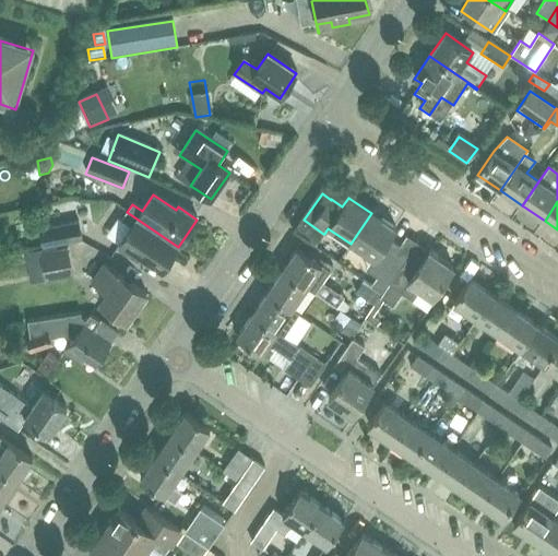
[(178,247),(127,212),(121,221),(131,227),(118,247),(138,259),(139,257),(162,272),(178,247)]
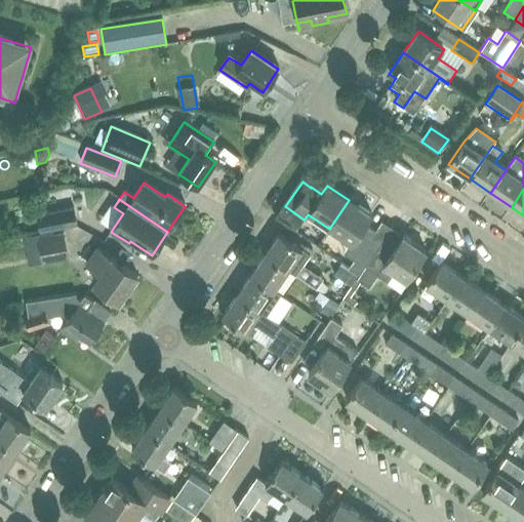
[(371,215),(349,200),(329,229),(351,243),(348,249),(358,256),(355,262),(365,269),(366,268),(380,246),(370,239),(374,233),(364,226),(371,215)]
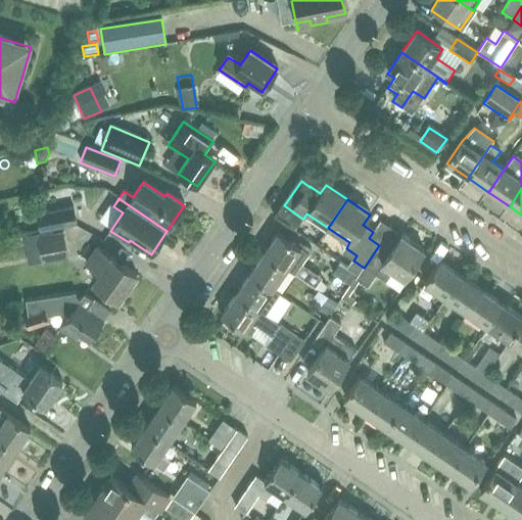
[(295,229),(302,219),(284,205),(277,216),(295,229)]
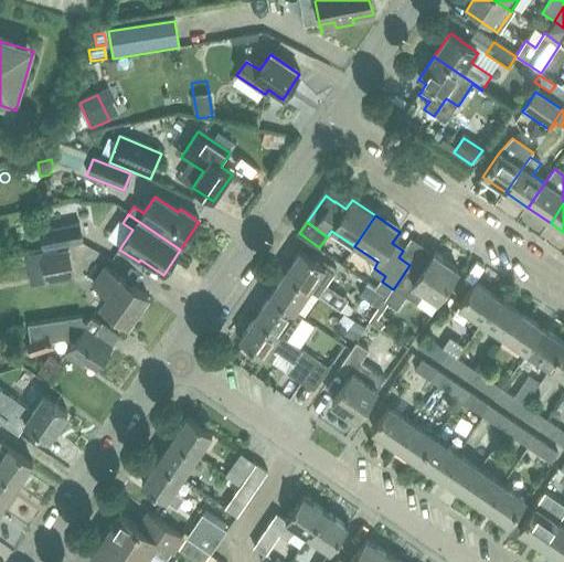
[(83,243),(78,225),(40,233),(43,251),(83,243)]
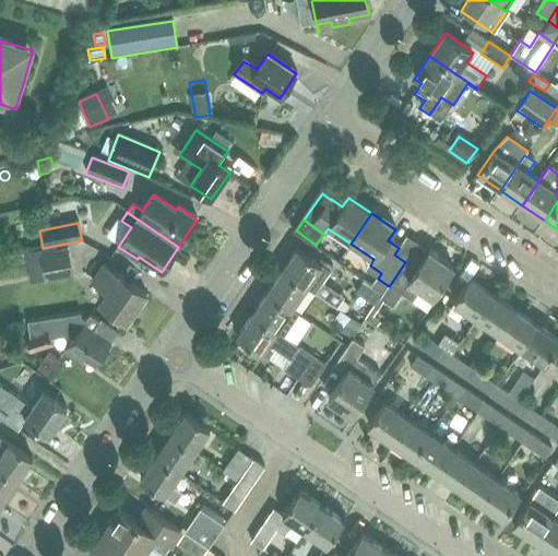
[(330,272),(322,267),(297,249),(282,272),(307,288),(315,294),(321,284),(330,272)]
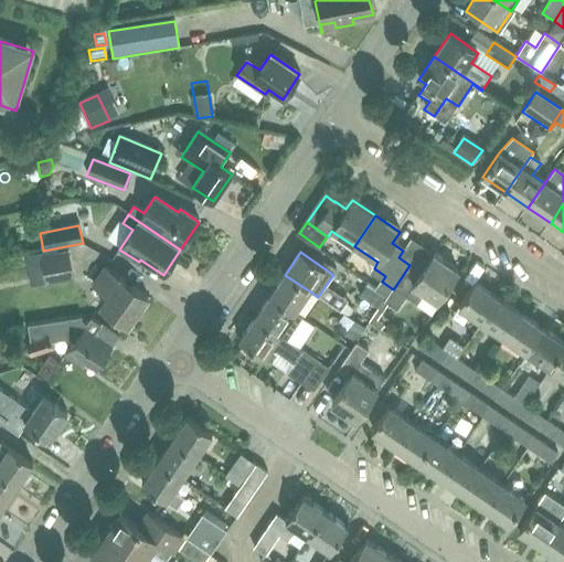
[(34,282),(45,279),(46,284),(72,279),(67,254),(41,258),(31,260),(34,282)]
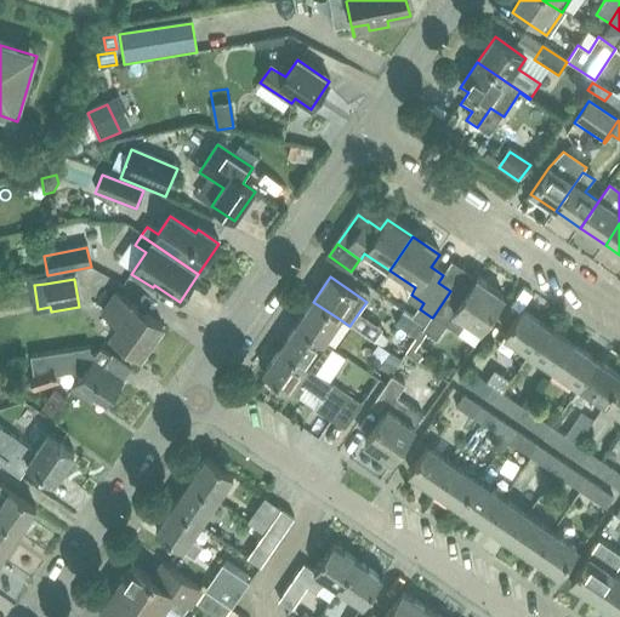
[(432,318),(425,327),(421,333),(436,342),(445,327),(458,335),(466,324),(479,332),(502,298),(477,280),(464,300),(450,291),(433,316),(432,318)]
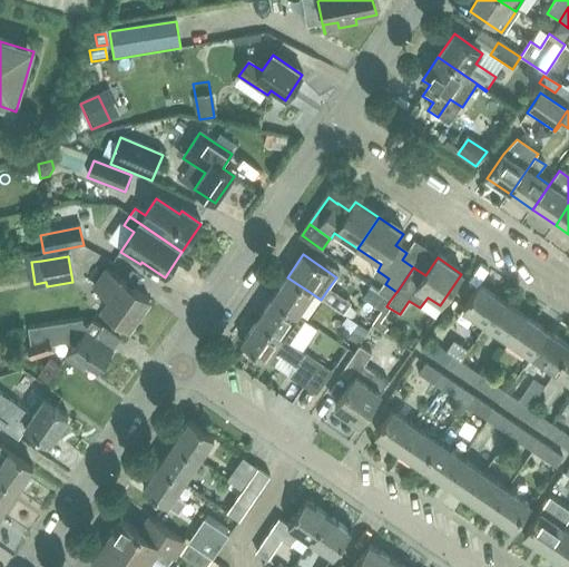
[(101,309),(111,315),(129,329),(149,301),(120,281),(119,282),(105,272),(94,287),(108,299),(101,309)]
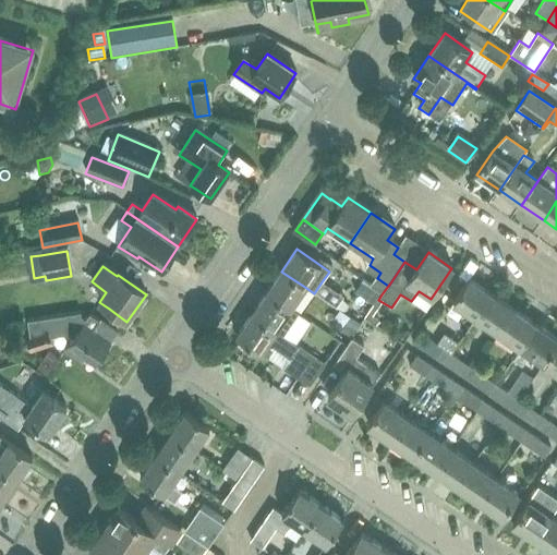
[(306,288),(281,272),(266,292),(291,310),(306,288)]
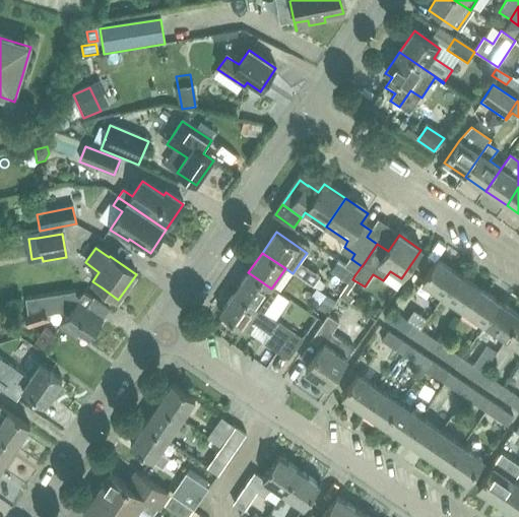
[(422,282),(443,298),(458,275),(437,261),(422,282)]
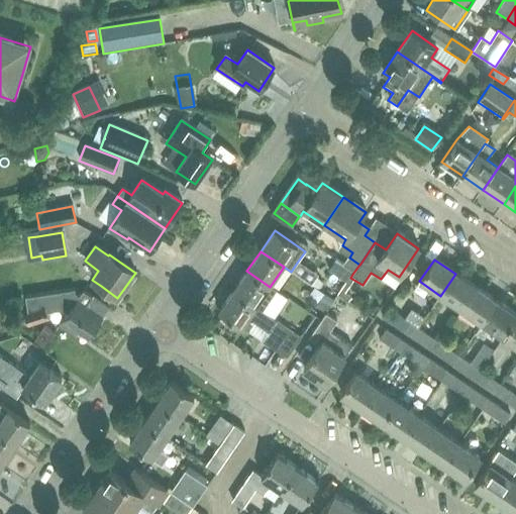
[(350,278),(353,273),(343,266),(336,261),(329,272),(346,284),(350,278)]
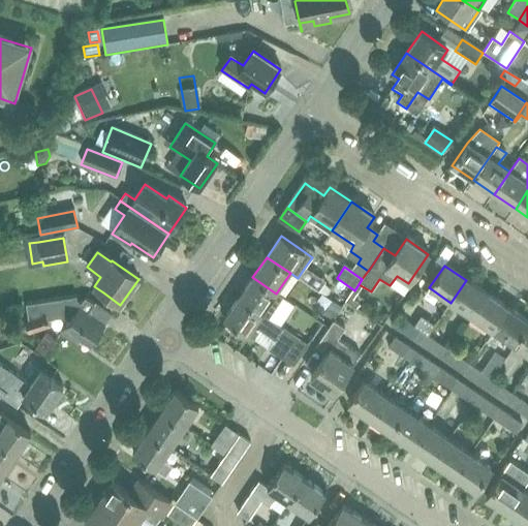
[(276,294),(252,277),(239,298),(269,318),(275,309),(282,298),(276,294)]
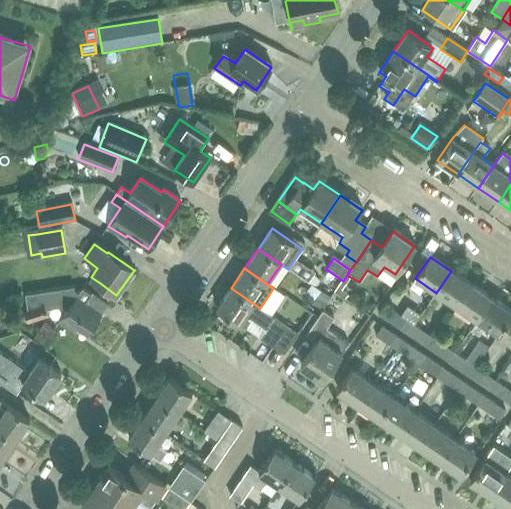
[(472,285),(451,271),(436,293),(457,307),(472,285)]
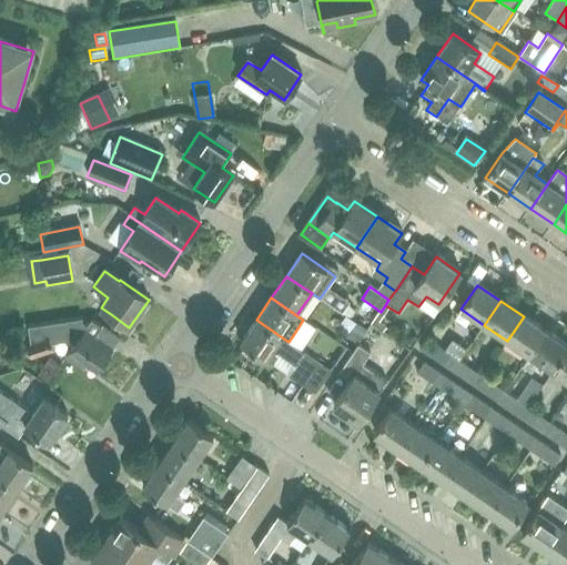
[(381,312),(372,325),(383,333),(386,329),(378,323),(385,315),(381,312)]
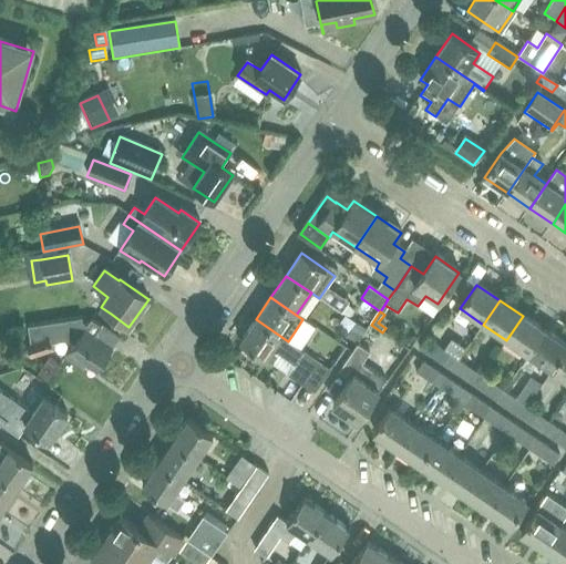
[(545,331),(523,316),(506,340),(528,356),(545,331)]
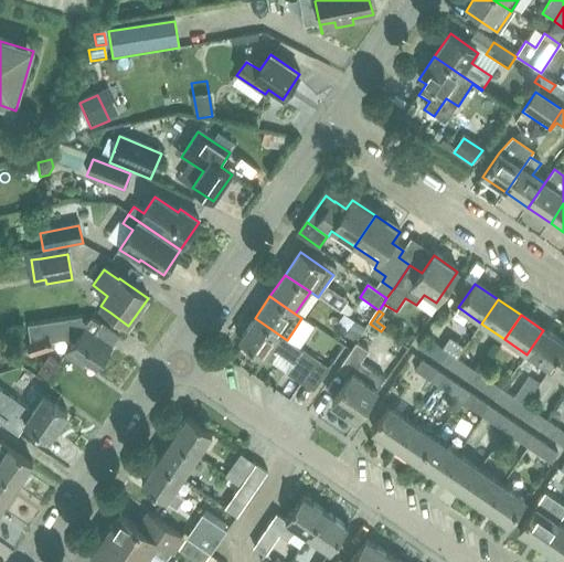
[(53,350),(51,343),(76,340),(77,341),(67,356),(83,367),(86,362),(97,370),(119,339),(100,326),(100,327),(91,319),(87,326),(82,322),(82,318),(28,327),(30,342),(25,343),(31,358),(53,350)]
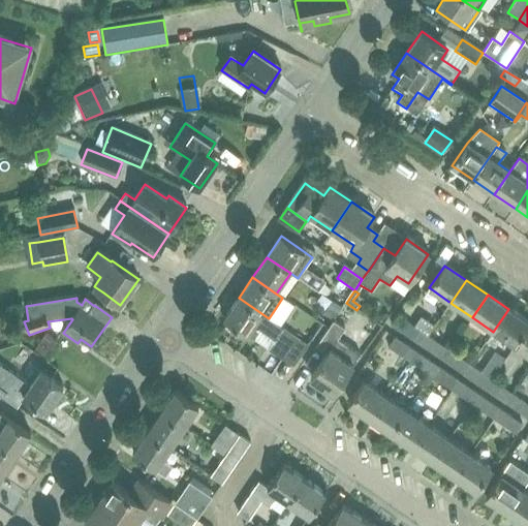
[(282,331),(267,320),(269,318),(239,298),(224,319),(254,340),(259,331),(274,342),(269,350),(283,361),(298,339),(283,330),(282,331)]
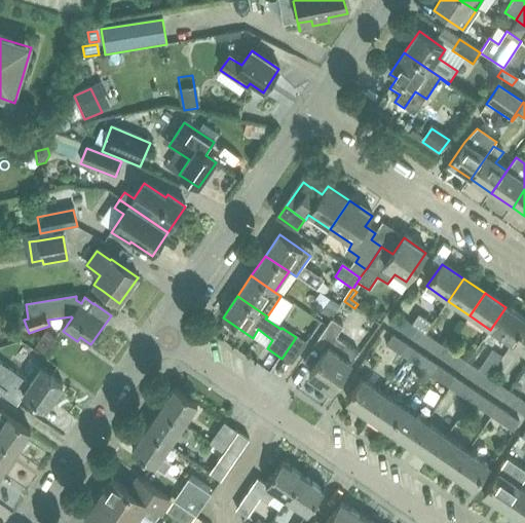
[(321,312),(331,319),(339,306),(329,300),(321,312)]
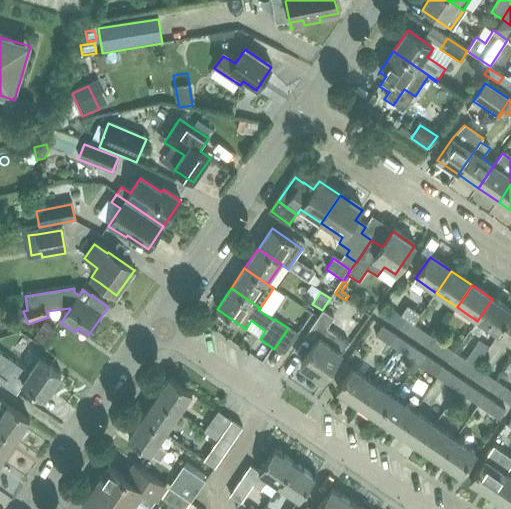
[(419,320),(426,308),(412,299),(405,311),(419,320)]
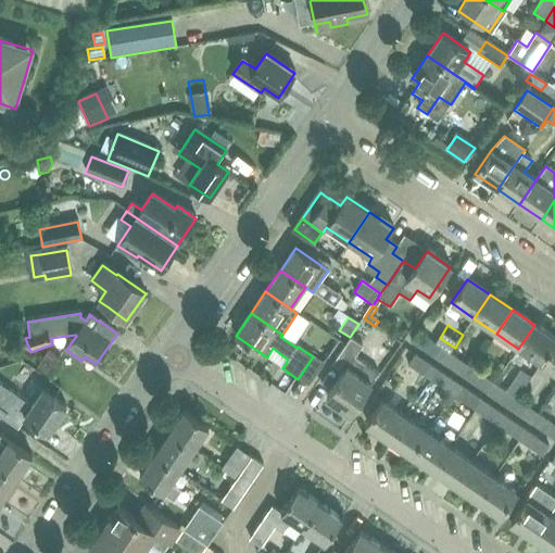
[(554,341),(554,339),(534,325),(518,349),(512,360),(519,365),(527,354),(540,364),(554,341)]
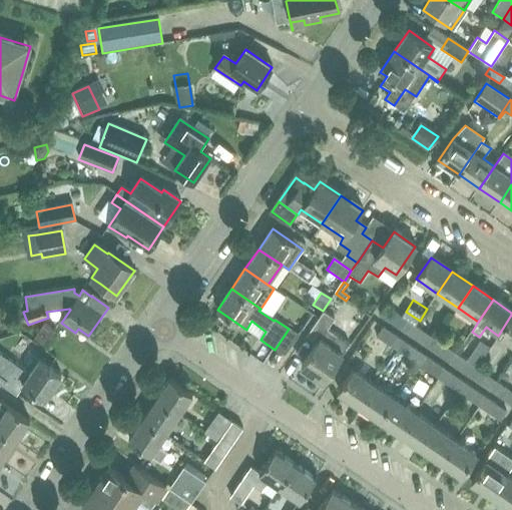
[(323,313),(318,320),(307,336),(317,344),(301,367),(323,382),(342,355),(329,346),(336,337),(326,331),(334,320),(323,313)]
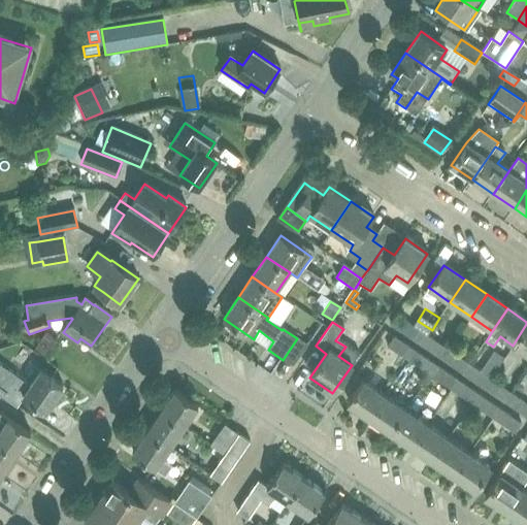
[(398,332),(420,347),(427,336),(414,327),(405,322),(398,332)]
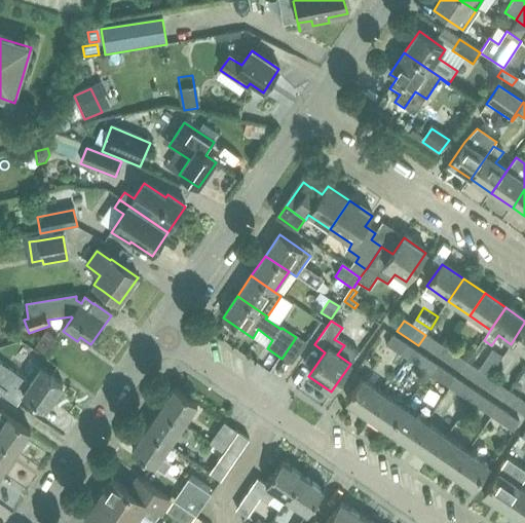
[(524,323),(511,344),(524,353),(524,323)]
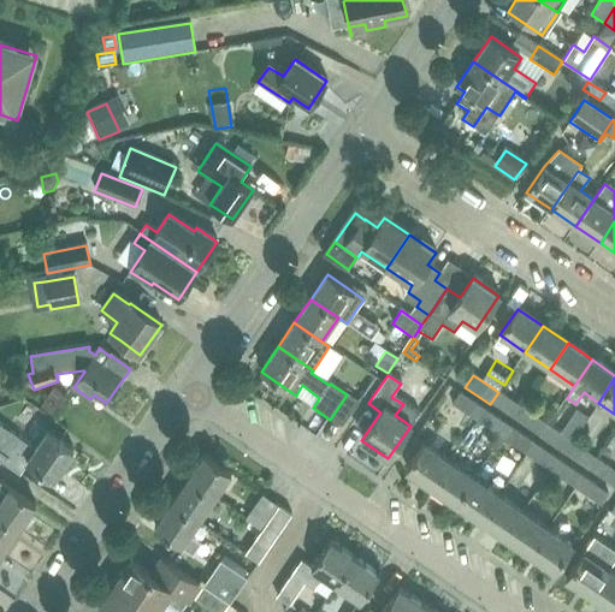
[(65,397),(53,388),(40,408),(52,416),(65,397)]
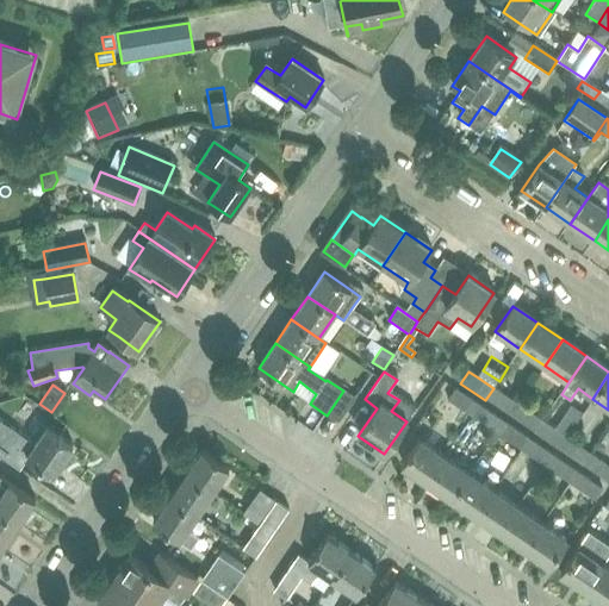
[(517,405),(493,388),(485,400),(509,417),(517,405)]
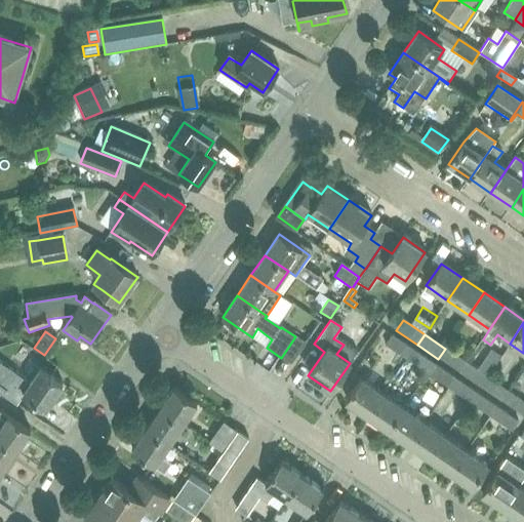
[(385,347),(405,360),(412,350),(392,335),(385,347)]
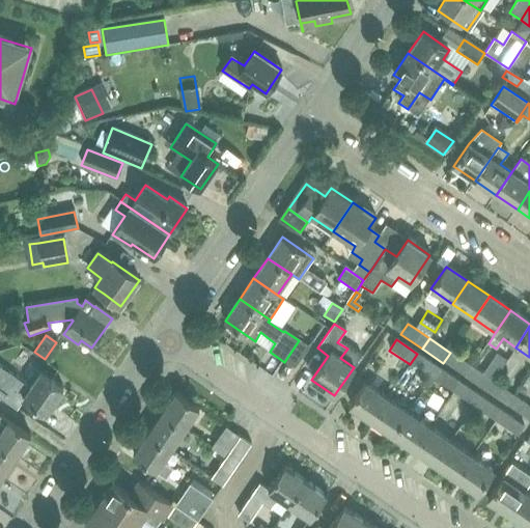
[(299,340),(284,362),(296,369),(310,349),(299,340)]
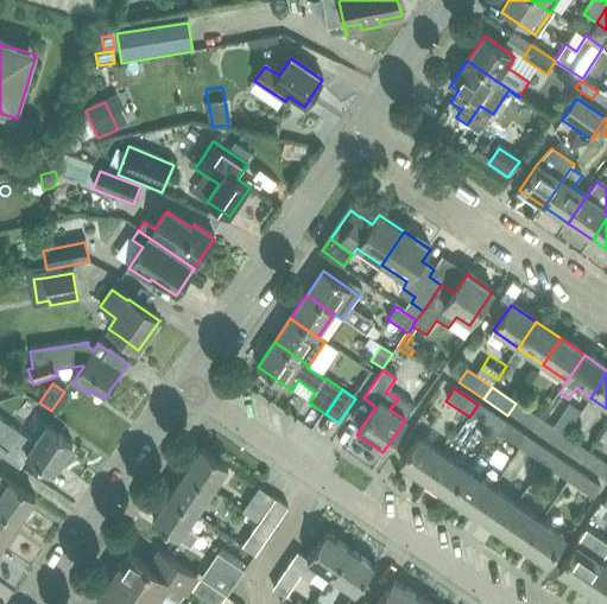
[(539,419),(516,404),(507,415),(531,431),(539,419)]
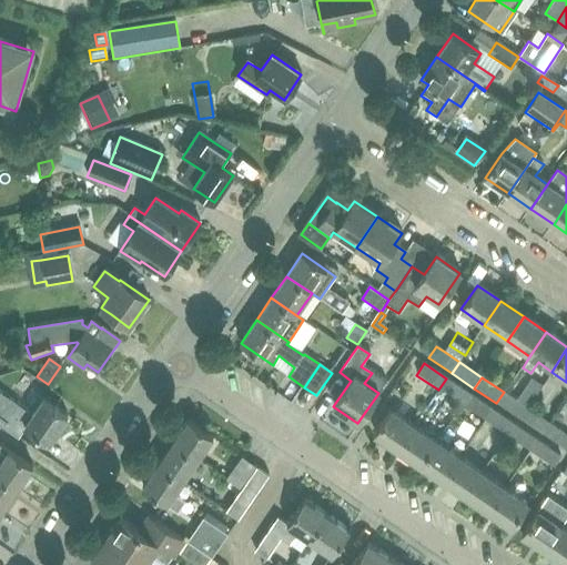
[(462,405),(469,394),(446,379),(438,390),(452,397),(446,406),(456,413),(462,405)]
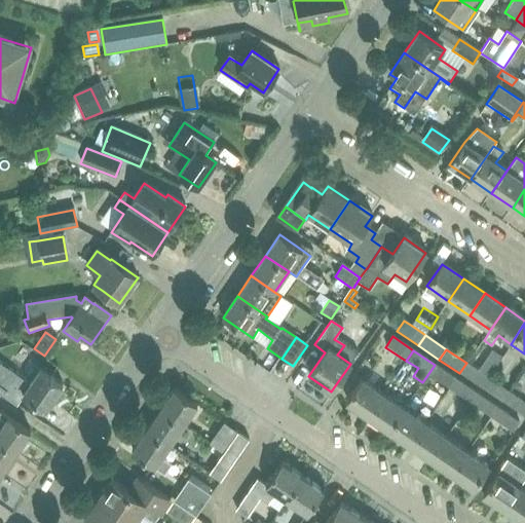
[(459,373),(481,388),(488,377),(466,363),(459,373)]
